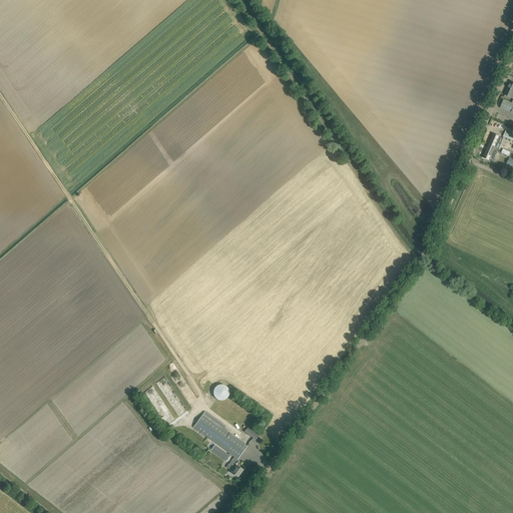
[(512,100),(512,103),(503,99),(500,108),(512,113),(511,112),(512,108),(512,100)]
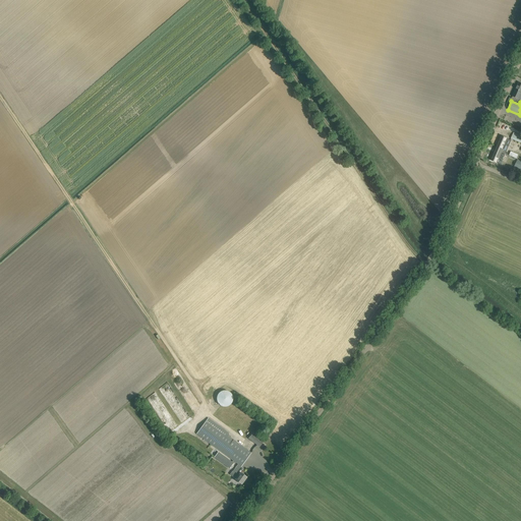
[(520,135),(514,132),(511,138),(520,142),(520,150),(520,151),(520,150),(520,135)]
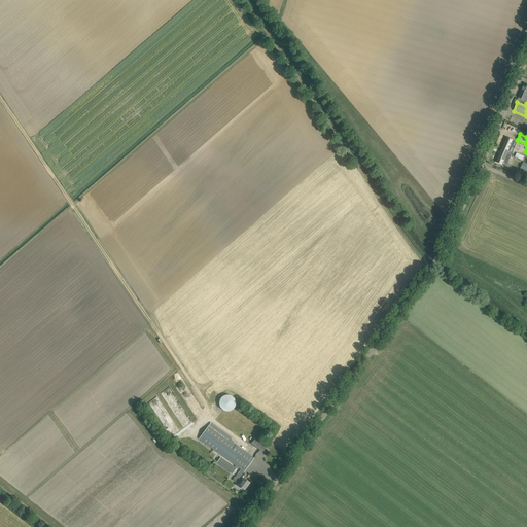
[(513,140),(512,140),(506,138),(501,150),(507,153),(507,152),(508,152),(508,154),(512,155),(514,149),(510,147),(513,140)]
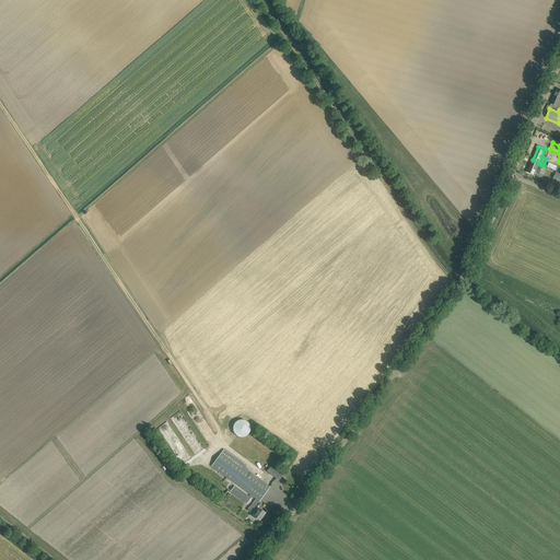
[(538,177),(544,165),(540,164),(540,162),(539,162),(539,163),(533,160),(527,172),(533,174),(538,177)]
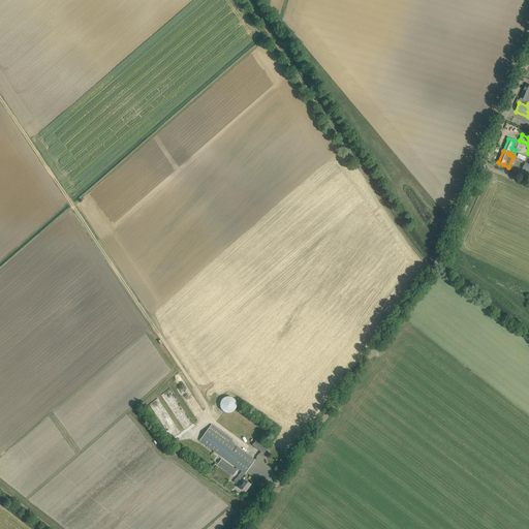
[(234,399),(232,398),(230,397),(229,397),(226,397),(224,398),(223,399),(222,400),(221,401),(221,402),(220,403),(220,404),(220,405),(220,407),(221,408),(222,410),(223,411),(224,412),(225,413),(226,413),(228,413),(230,413),(231,413),(232,412),(234,411),(235,411),(235,410),(236,409),(236,408),(237,406),(237,405),(237,403),(236,401),(235,400),(234,399)]
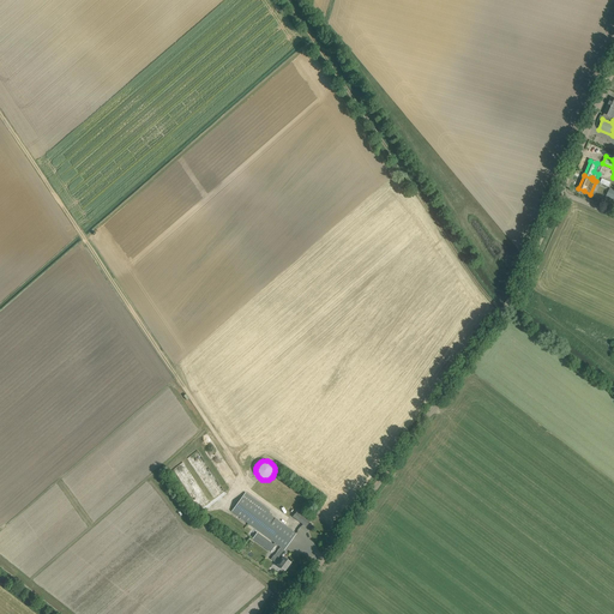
[(246,493),(232,511),(259,531),(253,540),(271,553),(277,545),(281,547),(275,555),(276,557),(278,558),(296,534),(269,513),(270,511),(246,493)]
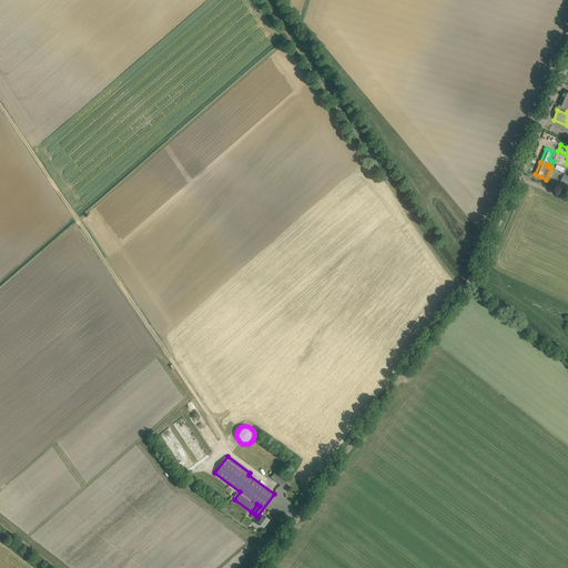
[(271,478),(283,487),(288,480),(276,472),(271,478)]
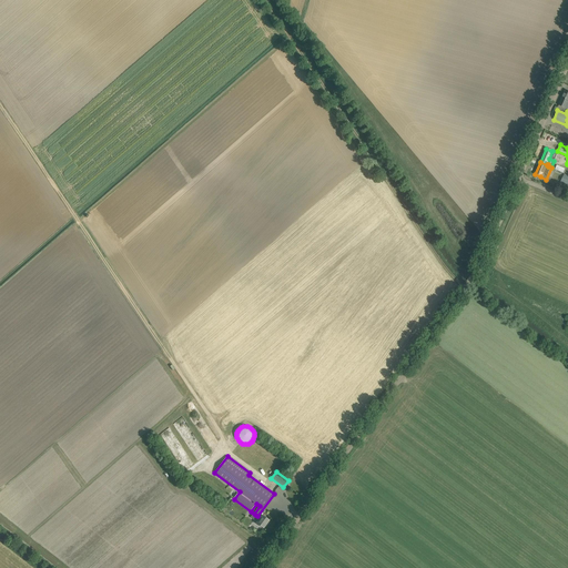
[(266,525),(267,525),(270,523),(269,521),(269,520),(262,516),(261,518),(257,516),(255,515),(255,516),(253,519),(257,523),(256,524),(263,528),(266,525)]
